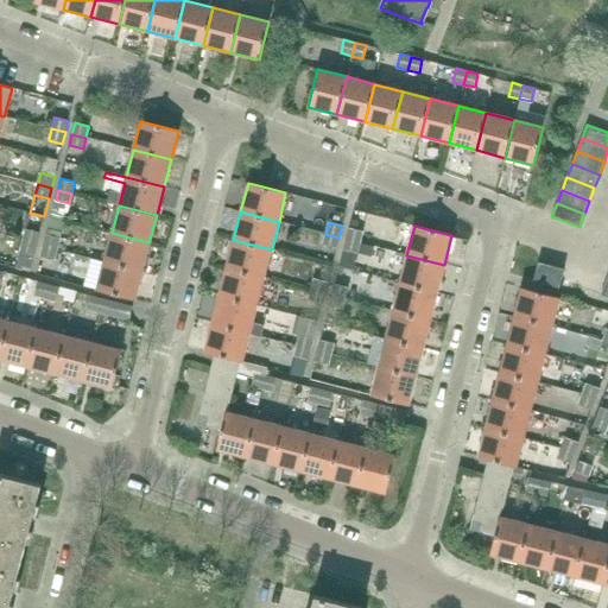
[(23,241),(37,245),(39,232),(26,228),(23,241)]
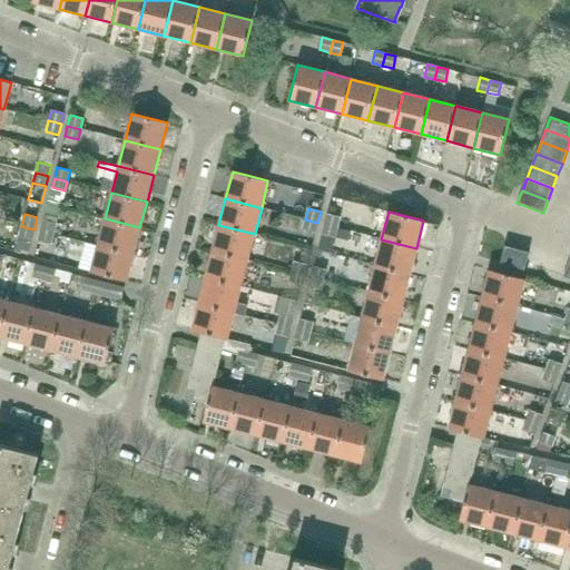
[(324,224),(336,227),(340,217),(327,214),(324,224)]
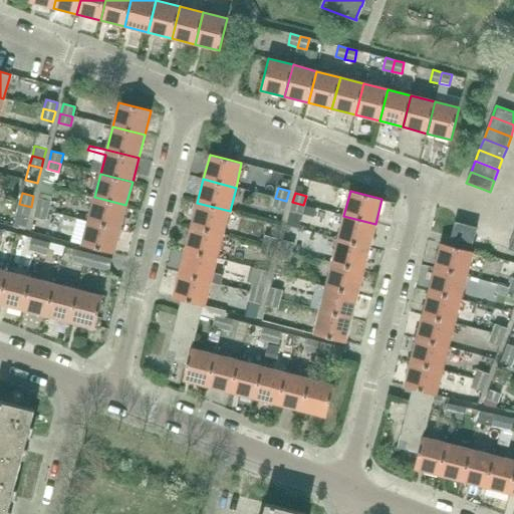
[(119,229),(125,205),(94,197),(88,221),(119,229)]
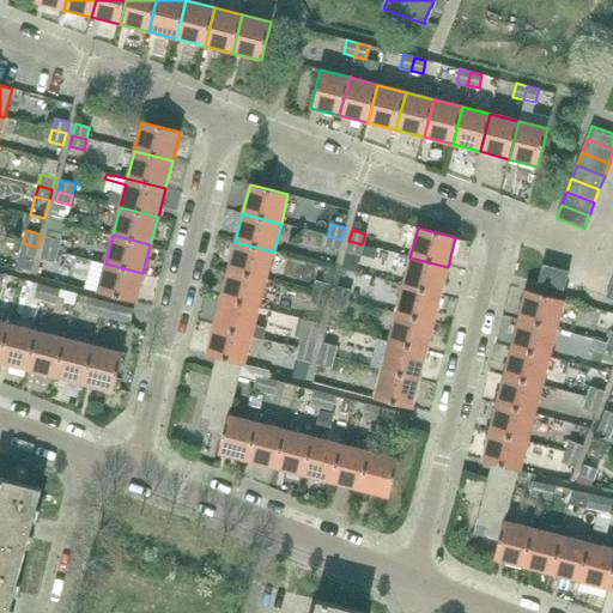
[(43,248),(58,252),(61,240),(47,236),(43,248)]
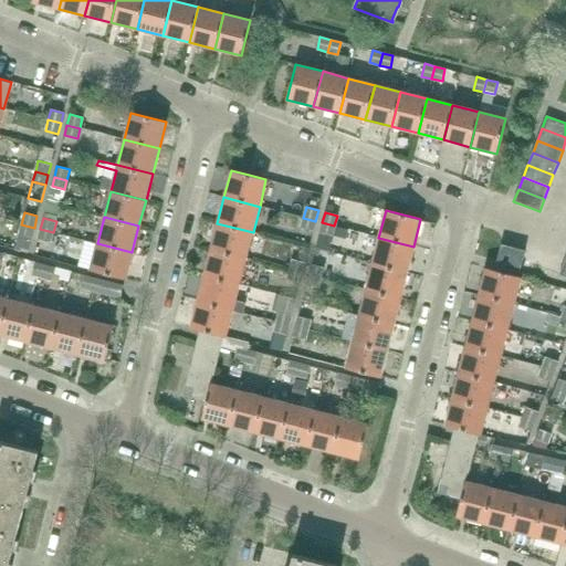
[(313,231),(315,221),(303,218),(301,228),(313,231)]
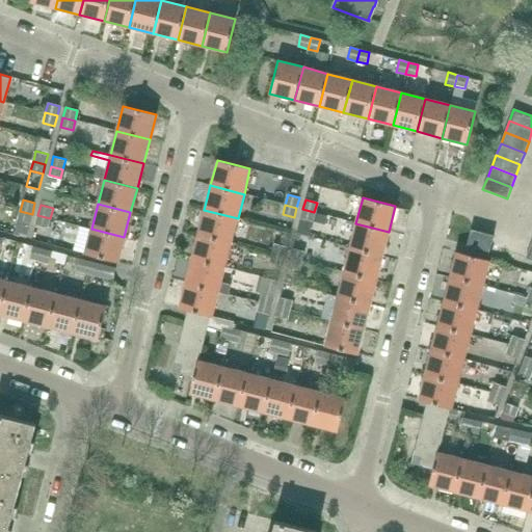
[(312,221),(314,212),(302,209),(300,218),(312,221)]
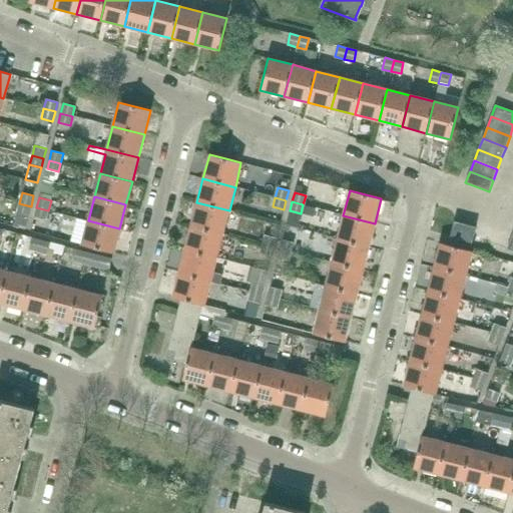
[(222,234),(229,210),(196,202),(190,225),(222,234)]
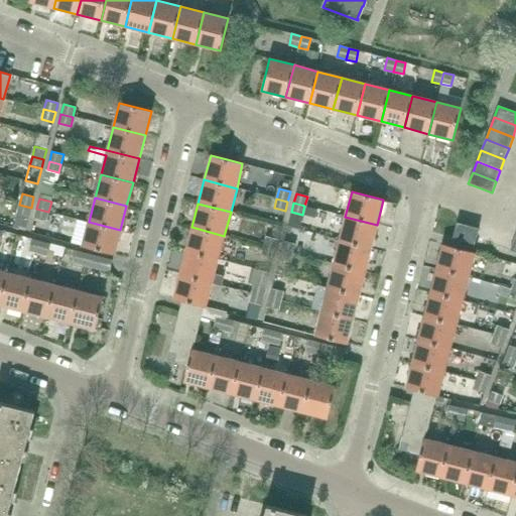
[(28,216),(31,208),(19,205),(17,213),(28,216)]
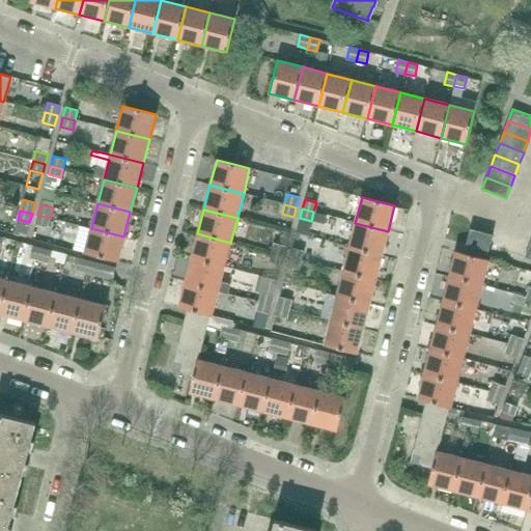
[(48,227),(50,218),(37,215),(35,224),(48,227)]
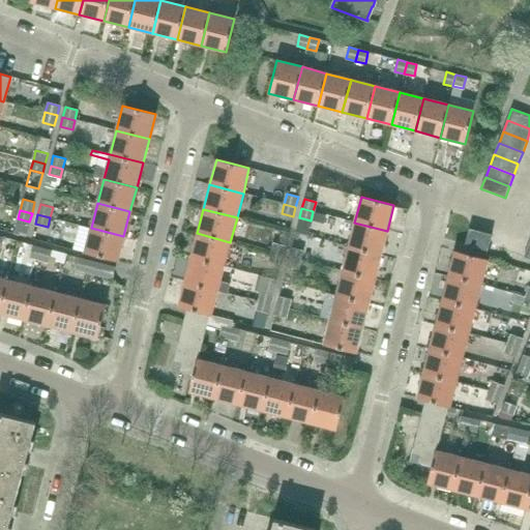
[(26,236),(29,222),(18,218),(15,233),(26,236)]
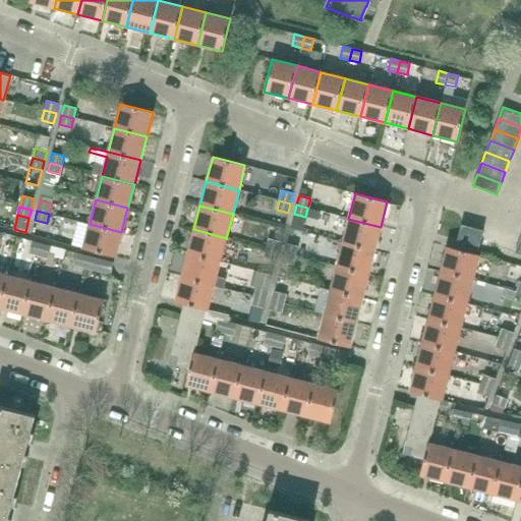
[(374,250),(381,227),(348,219),(342,242),(374,250)]
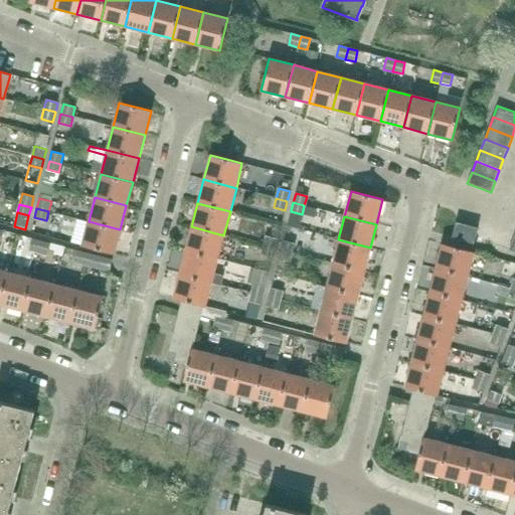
[(114,254),(120,229),(89,221),(81,245),(114,254)]
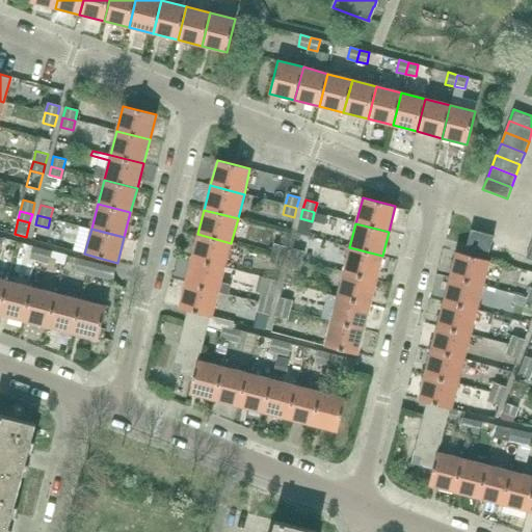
[(472,231),(472,230),(471,230),(467,245),(489,251),(494,236),(493,235),(493,236),(472,231)]
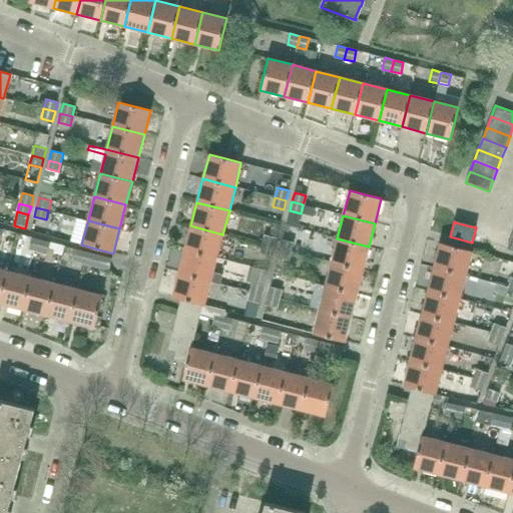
[(216,258),(222,234),(190,225),(184,249),(216,258)]
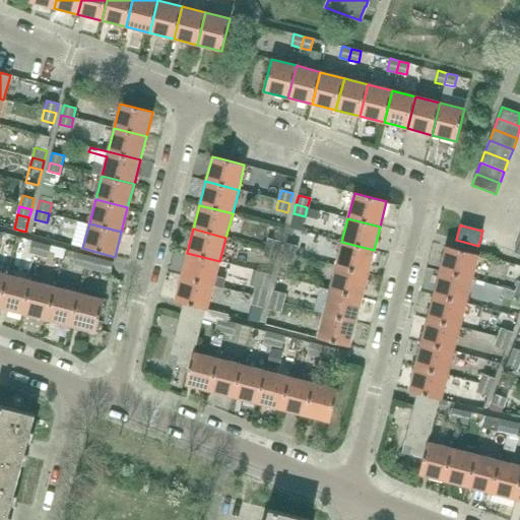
[(266,248),(277,251),(280,241),(269,239),(266,248)]
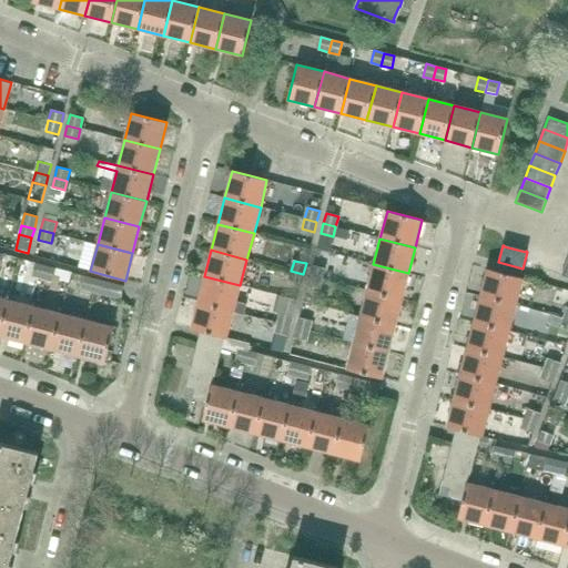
[(42,279),(46,265),(34,263),(31,275),(33,276),(32,281),(41,283),(42,279)]
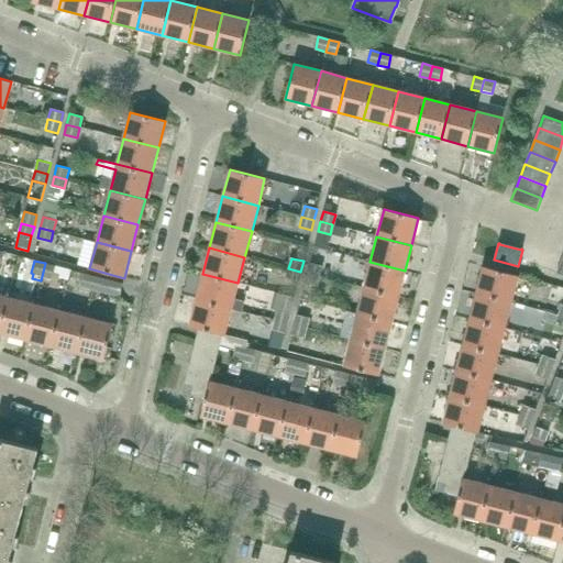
[(398,297),(405,271),(370,262),(363,288),(398,297)]
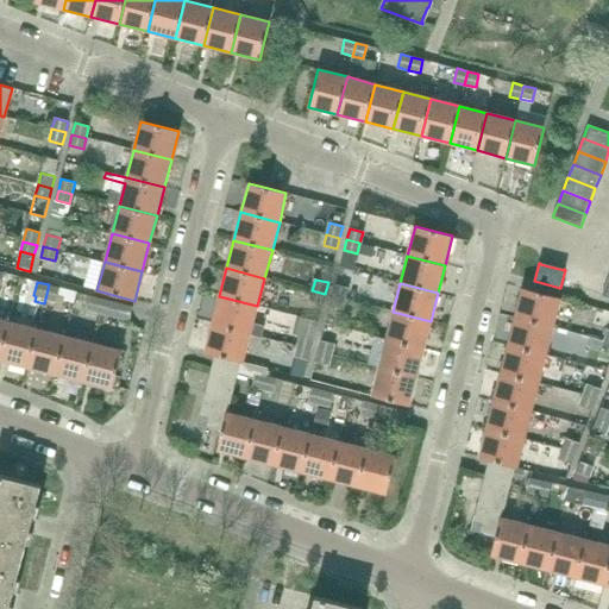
[(48,300),(56,301),(57,300),(60,289),(60,288),(49,284),(45,299),(46,299),(48,300)]
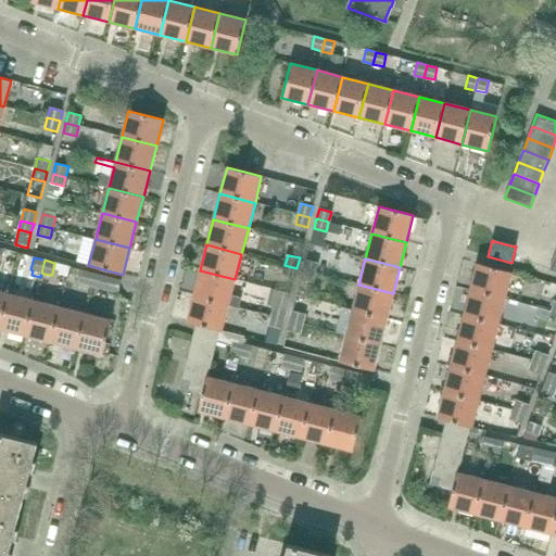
[(303,269),(316,273),(318,263),(306,260),(303,269)]
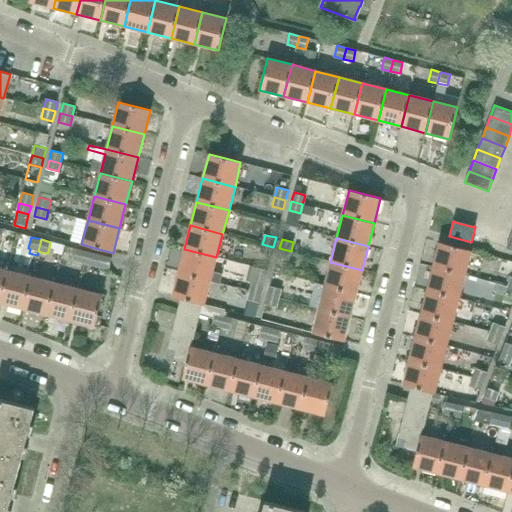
[(464,275),(471,251),(439,242),(433,267),(464,275)]
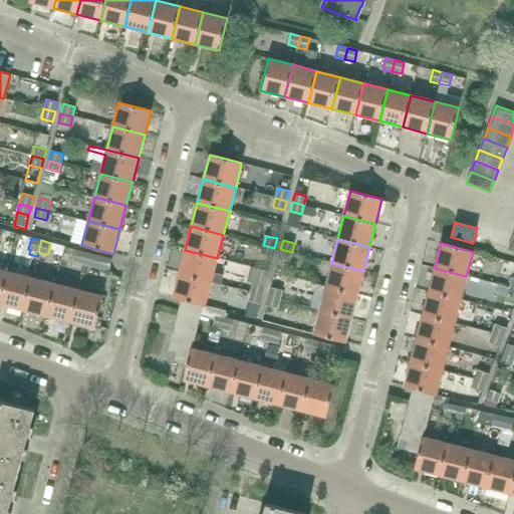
[(272,257),(274,248),(263,245),(261,254),(272,257)]
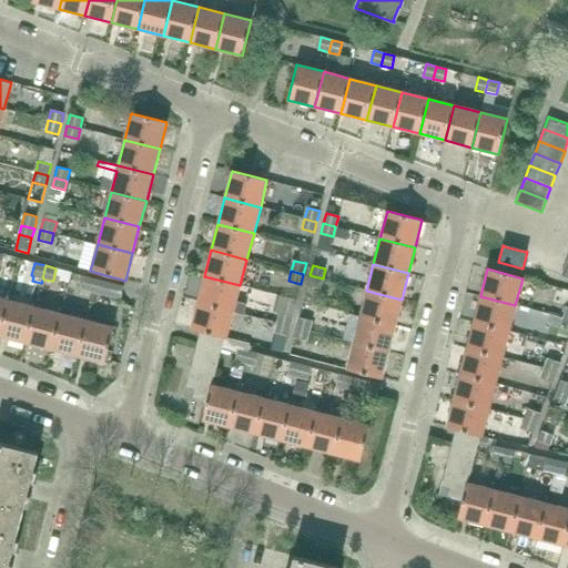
[(320,288),(323,279),(310,275),(307,285),(320,288)]
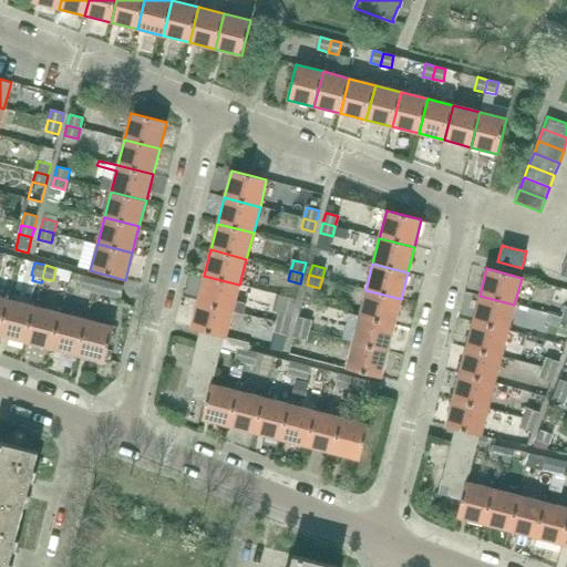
[(94,292),(98,279),(83,276),(80,289),(94,292)]
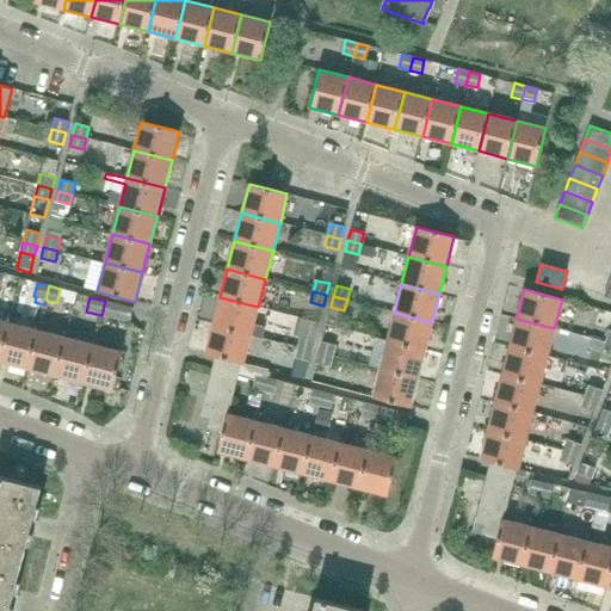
[(251,335),(258,307),(220,297),(213,325),(251,335)]
